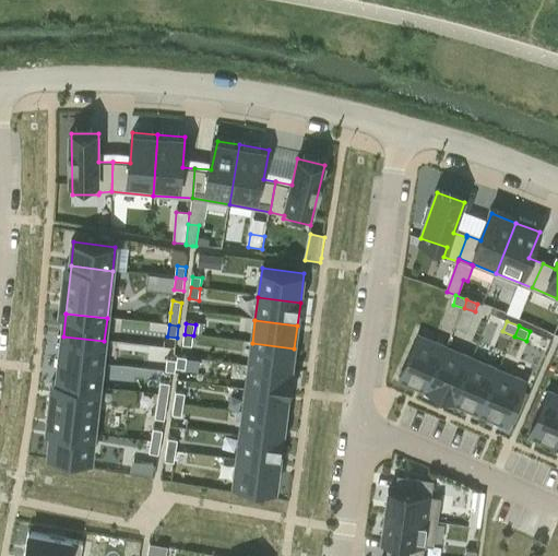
[(185,334),(183,346),(192,347),(193,335),(185,334)]
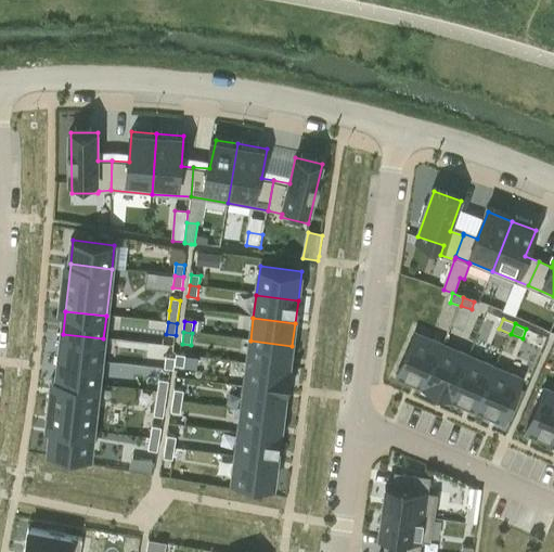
[(63,334),(60,358),(101,362),(103,338),(63,334)]
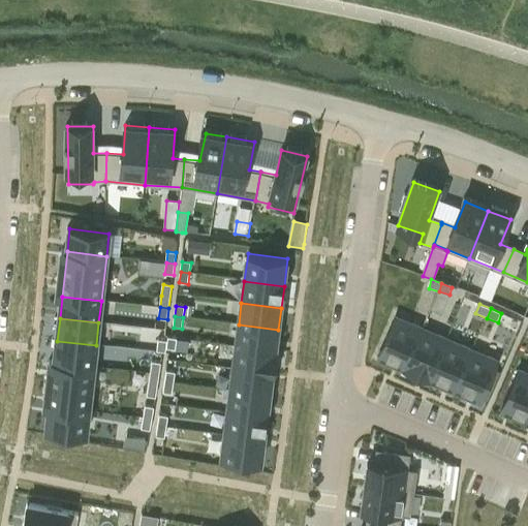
[(400,318),(381,359),(403,369),(423,329),(400,318)]
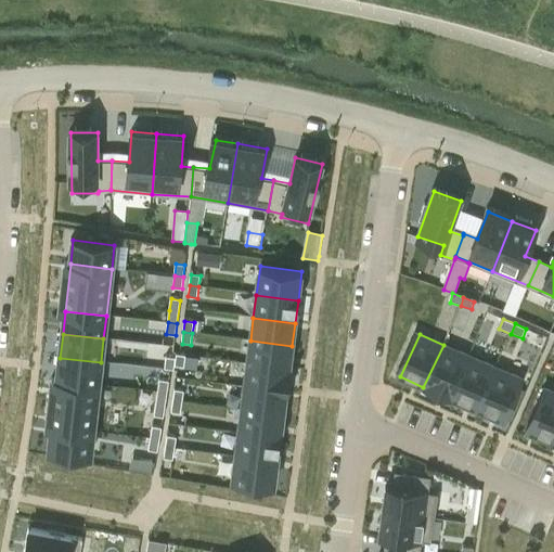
[(250,341),(247,364),(288,370),(292,346),(250,341)]
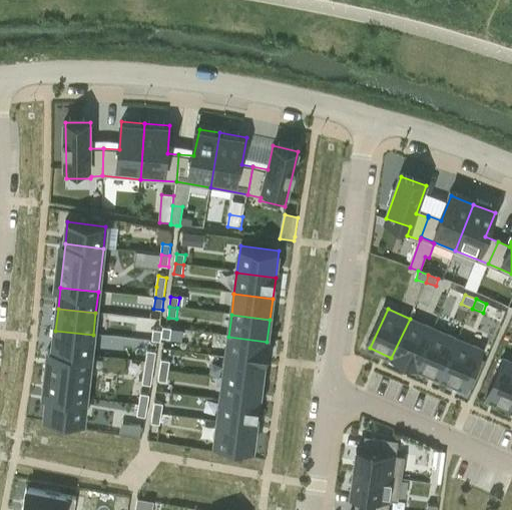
[(410,319),(391,358),(411,368),(430,328),(410,319)]
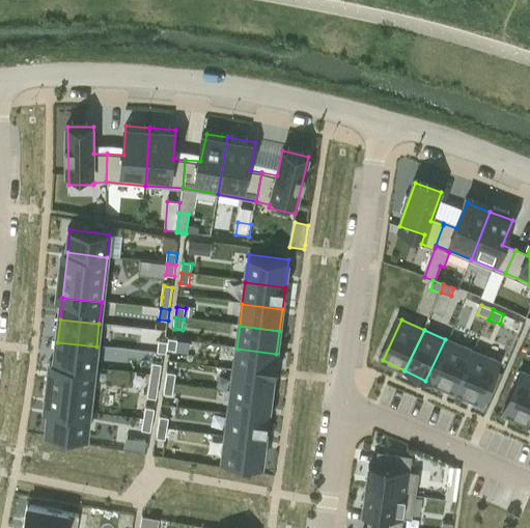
[(169,339),(168,351),(176,352),(177,341),(169,339)]
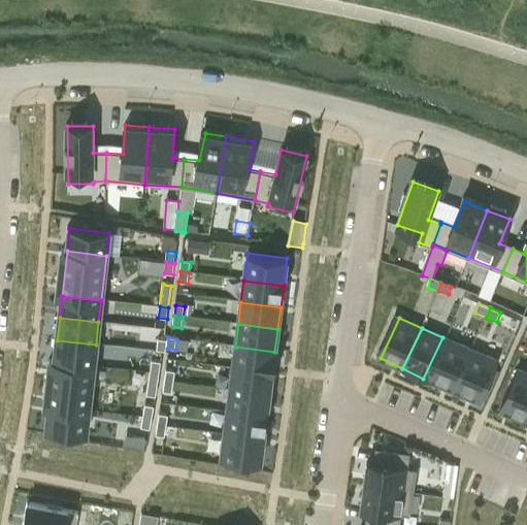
[(442,337),(423,379),(450,390),(469,350),(442,337)]
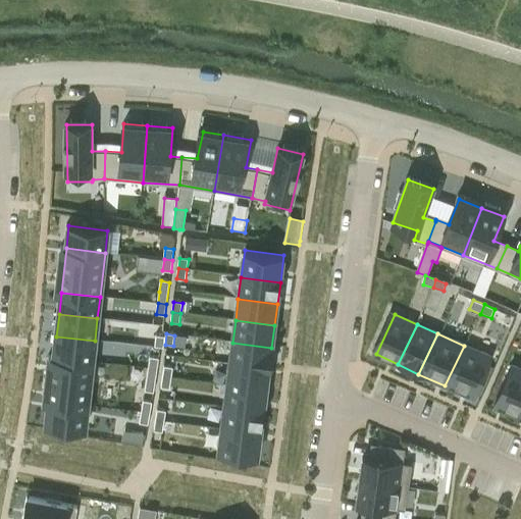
[(56,336),(54,358),(93,362),(95,341),(56,336)]
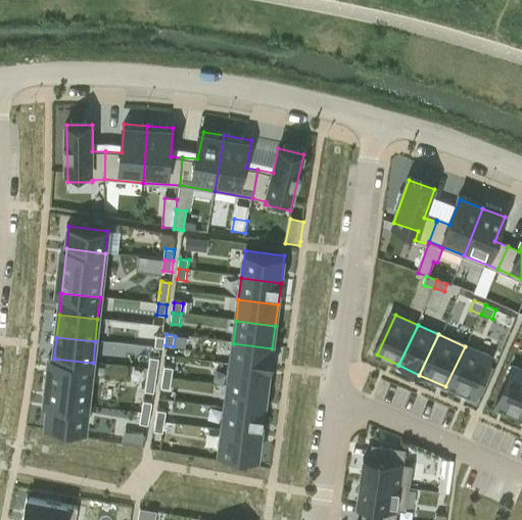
[(165,338),(156,337),(155,348),(163,348),(165,338)]
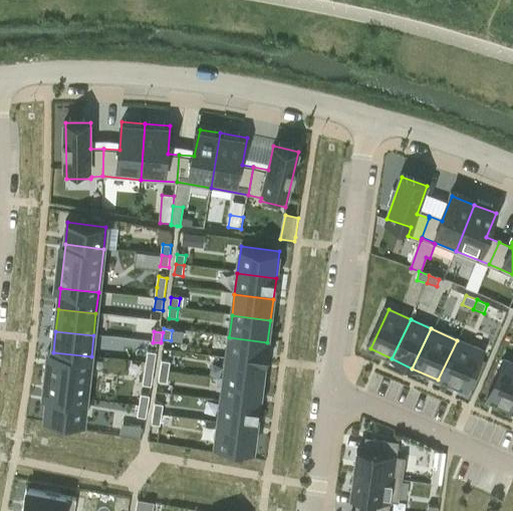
[(229,337),(226,358),(265,363),(267,342),(229,337)]
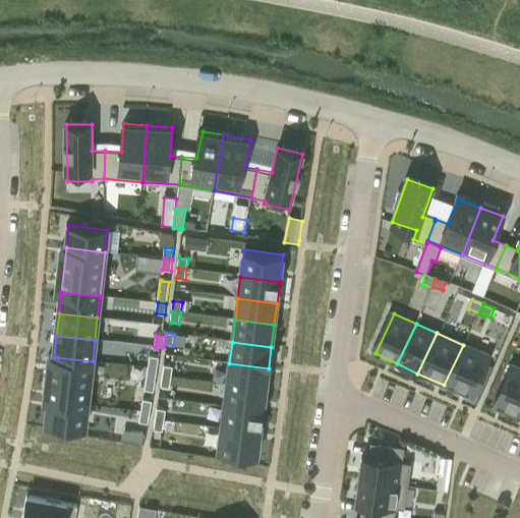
[(463,345),(444,385),(465,396),(484,353),(463,344),(463,345)]
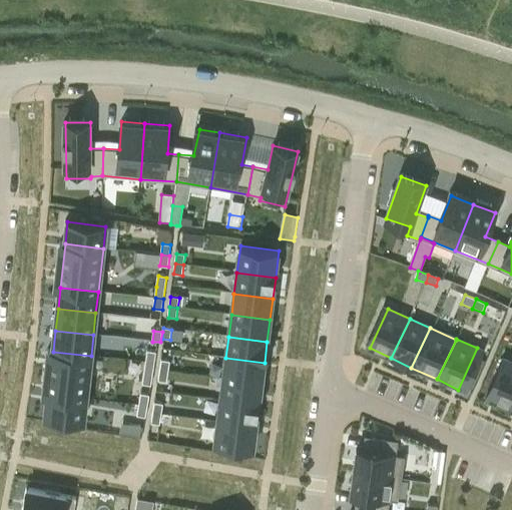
[(53,352),(48,395),(86,399),(91,356),(53,352)]
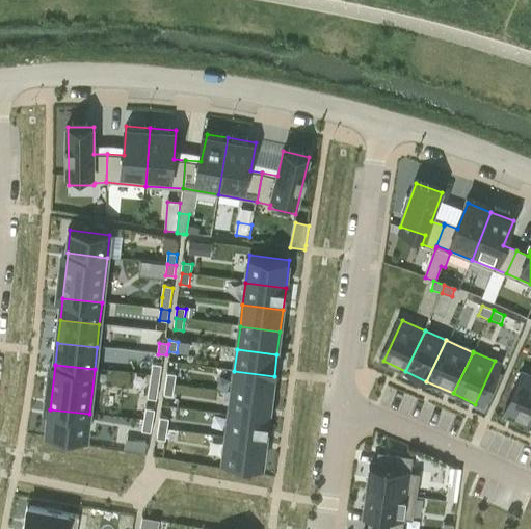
[(152,375),(160,377),(161,366),(153,365),(152,375)]
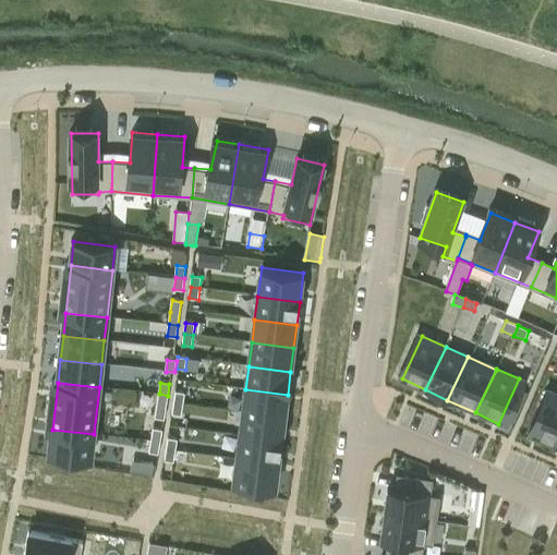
[(245,389),(243,413),(285,419),(288,395),(245,389)]
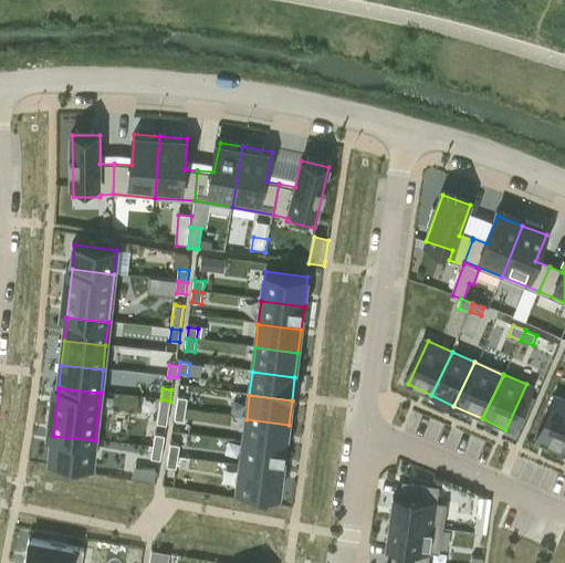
[(564,399),(556,395),(535,441),(562,454),(564,446),(564,399)]
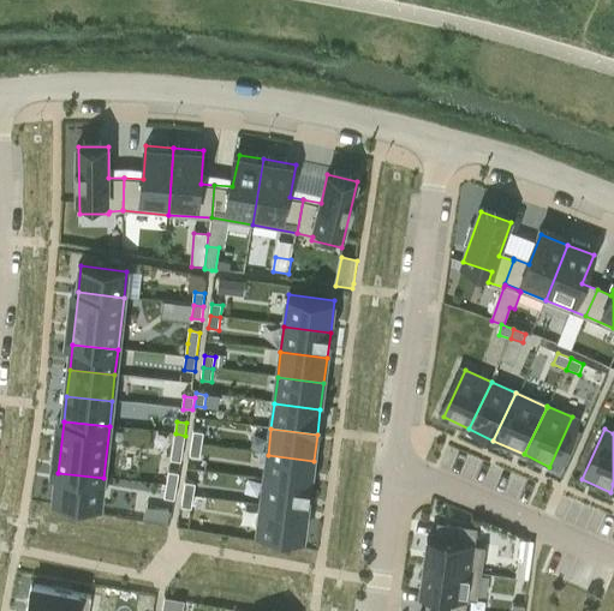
[(195,432),(192,444),(202,445),(204,433),(195,432)]
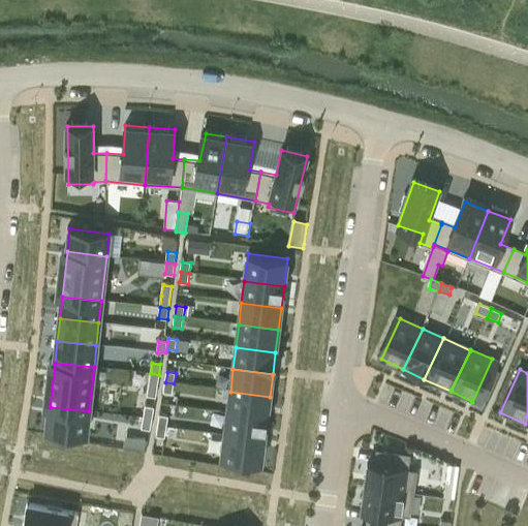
[(151,373),(149,384),(147,396),(156,397),(159,375),(151,373)]
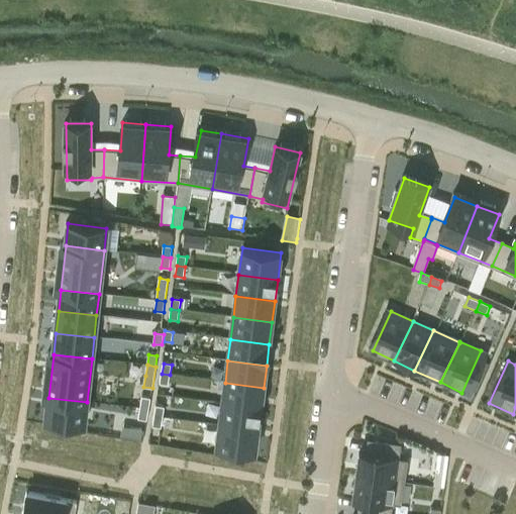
[(162,374),(160,384),(169,386),(170,375),(162,374)]
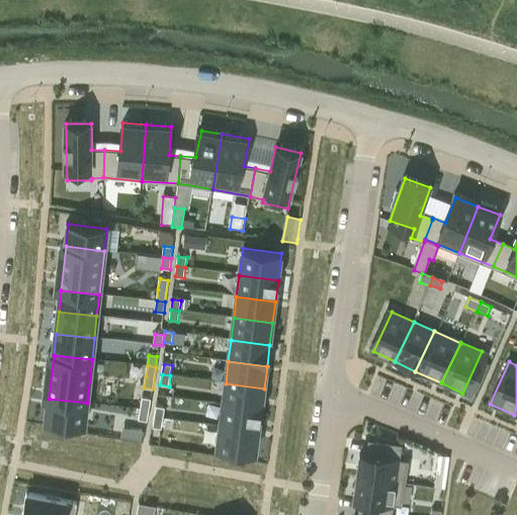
[(226,383),(223,405),(261,410),(264,389),(226,383)]
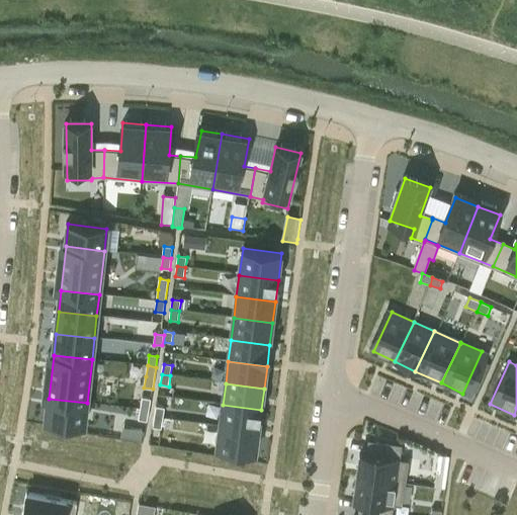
[(49,399),(46,421),(84,425),(87,403),(49,399)]
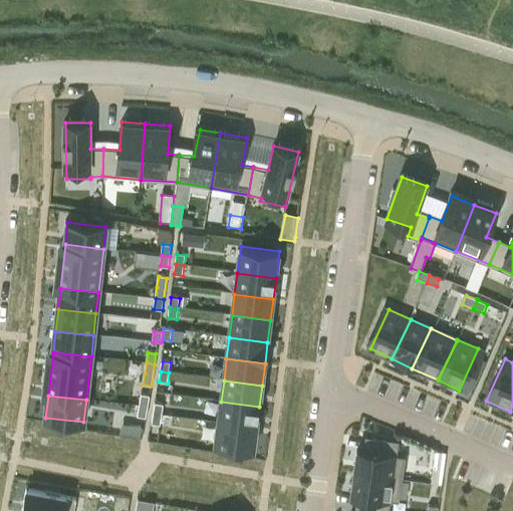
[(141,396),(140,406),(148,408),(150,397),(141,396)]
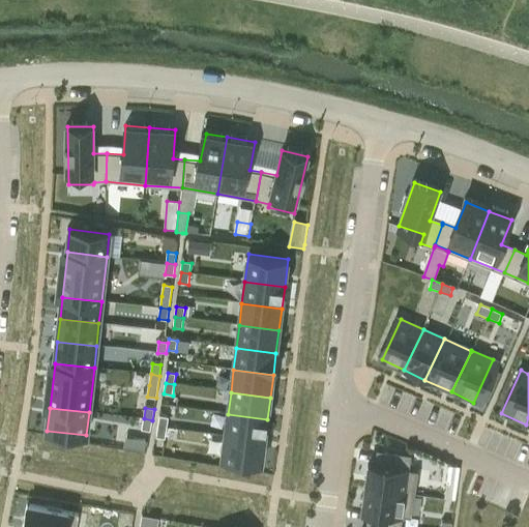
[(228,414),(225,437),(265,442),(267,419),(228,414)]
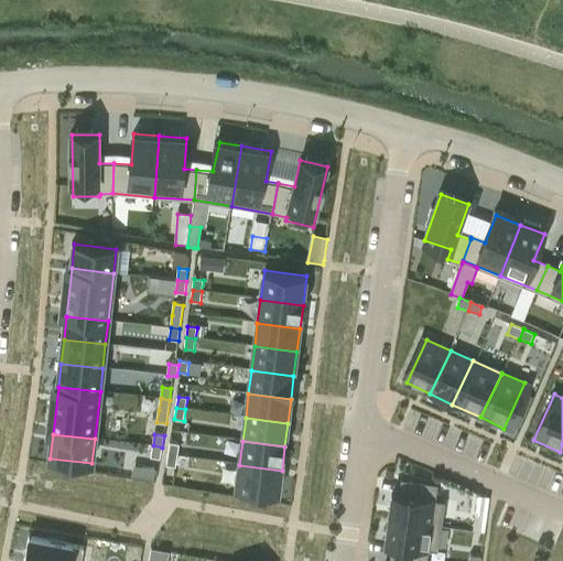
[(171,443),(169,454),(177,456),(180,444),(171,443)]
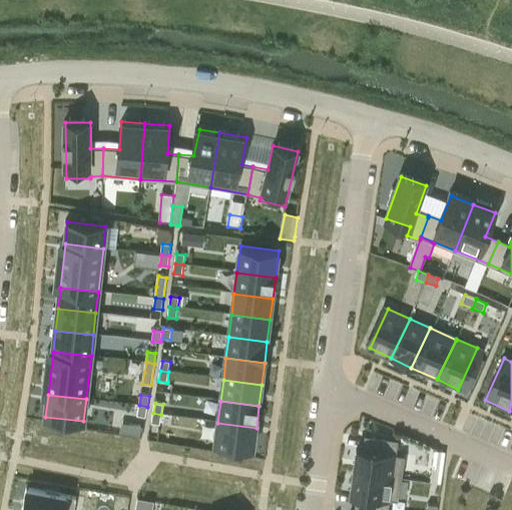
[(147,407),(139,405),(137,416),(145,418),(147,407)]
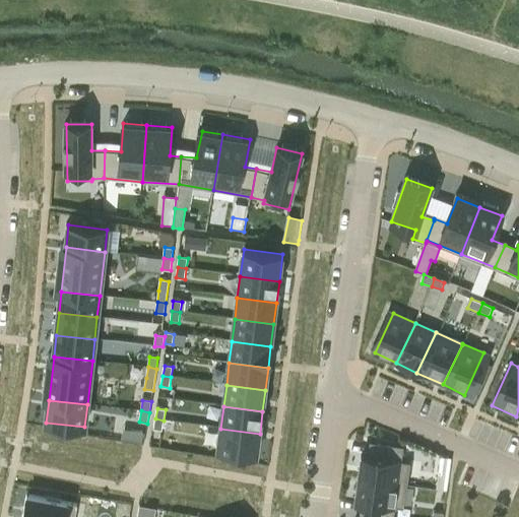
[(155,418),(153,430),(163,431),(164,421),(155,418)]
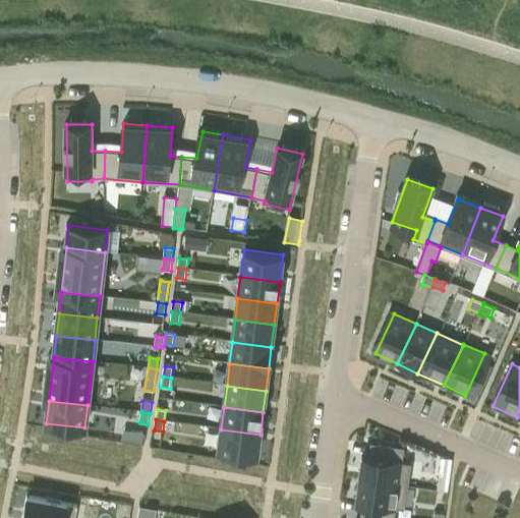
[(221,429),(218,451),(230,453),(229,456),(245,458),(245,455),(257,456),(261,435),(221,429)]
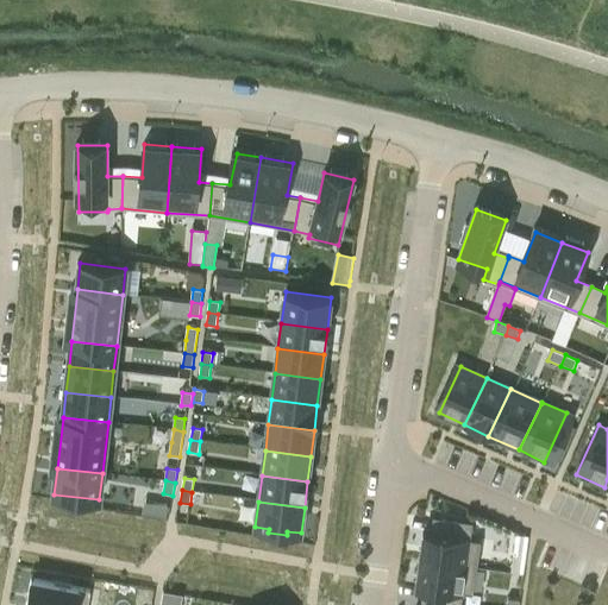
[(425,535),(420,562),(477,569),(481,542),(470,541),(472,524),(434,520),(433,536),(425,535)]
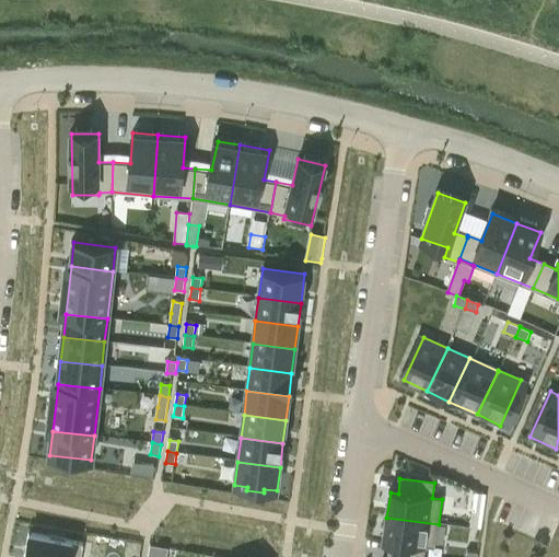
[(473,512),(470,529),(481,531),(484,513),(473,512)]
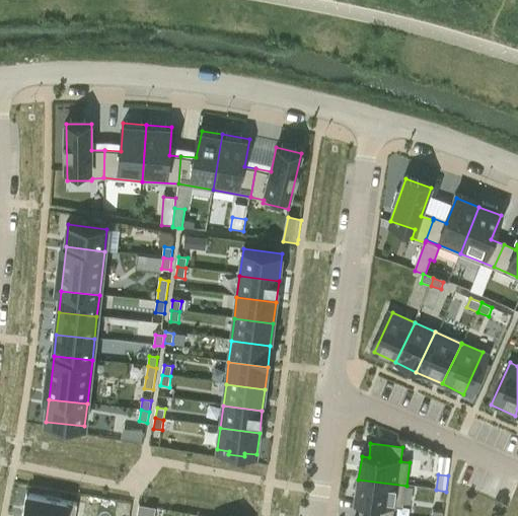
[(358,480),(355,501),(362,502),(360,515),(393,515),(394,507),(403,508),(407,486),(358,480)]
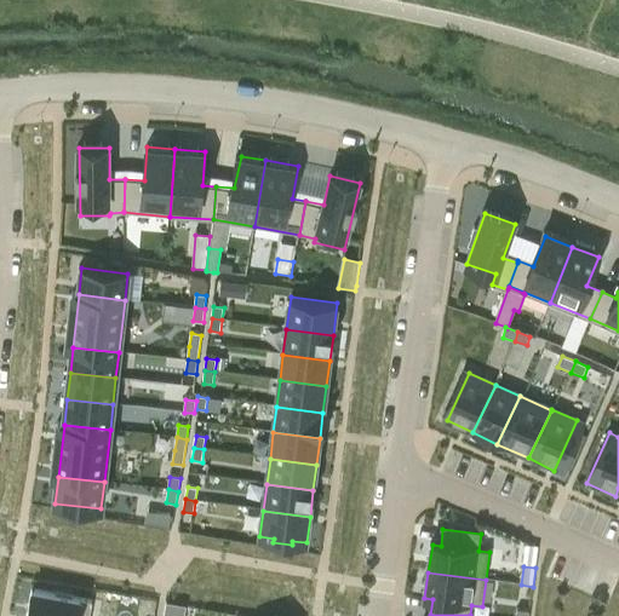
[(29,611),(28,615),(90,615),(92,602),(72,598),(73,594),(53,591),(53,594),(33,591),(29,611)]
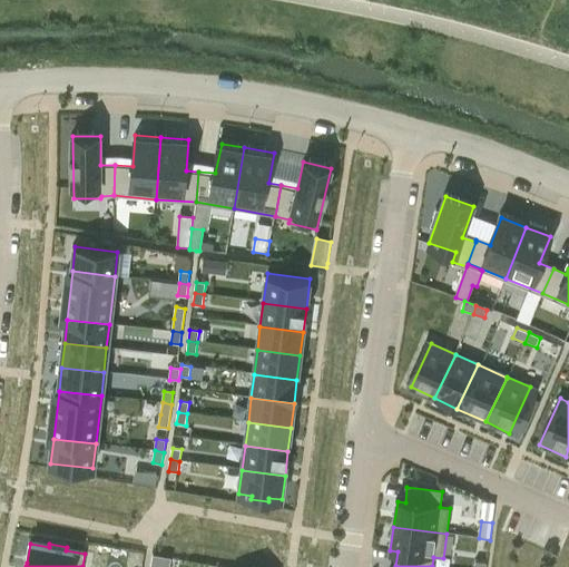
[(172,566),(174,559),(157,555),(154,566),(172,566)]
